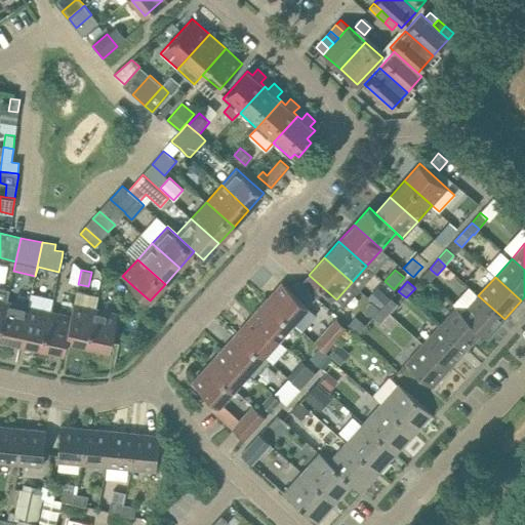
[(268,299),(293,322),(308,306),(282,282),(276,289),(278,291),(276,294),(272,294),(268,299)]
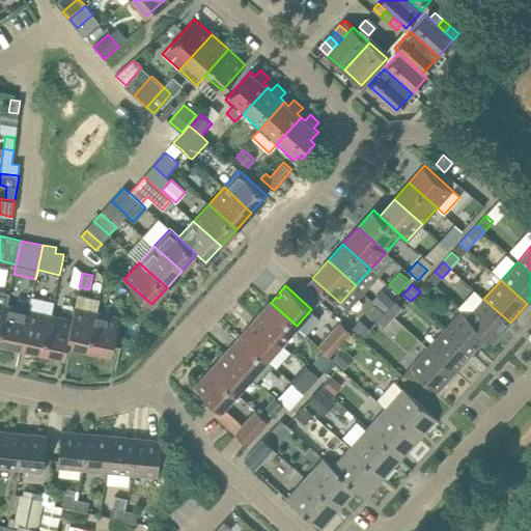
[(0,290),(0,334),(6,305),(7,305),(9,292),(0,290)]
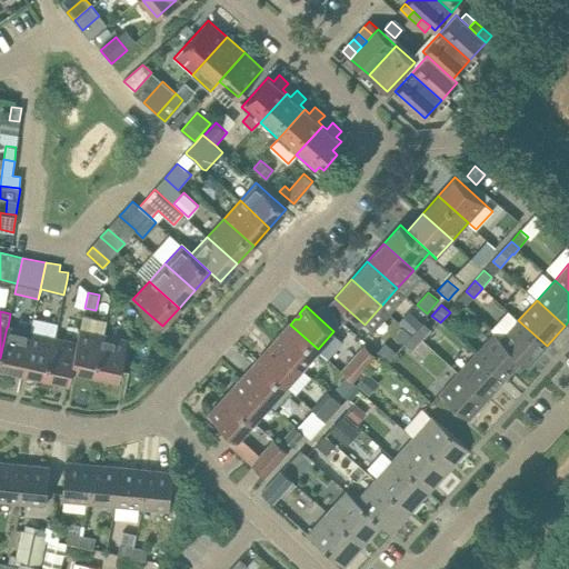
[(509,311),(492,331),(495,333),(501,339),(500,340),(522,360),(529,366),(547,346),(518,320),(509,311)]
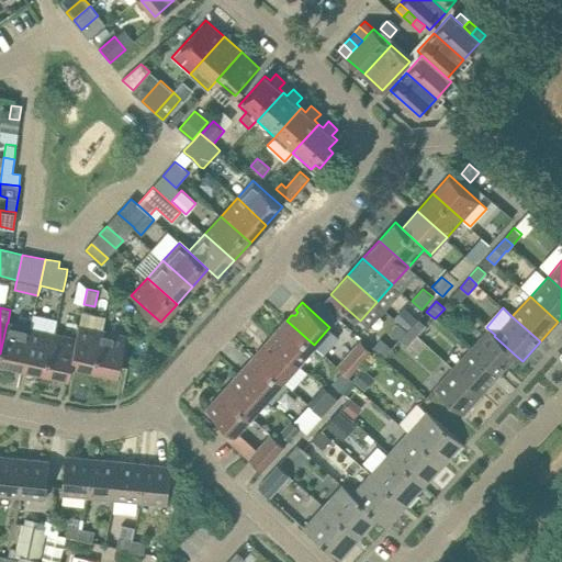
[(406,311),(397,321),(401,324),(407,330),(408,329),(416,321),(406,311)]
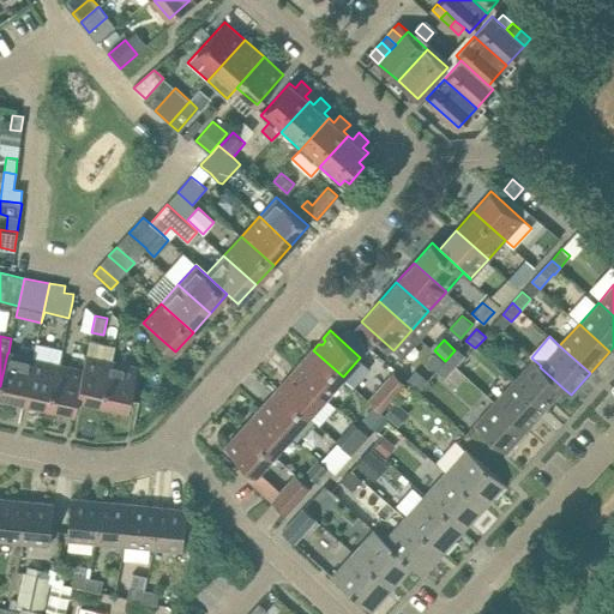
[(34,359),(24,401),(49,407),(59,365),(62,349),(36,343),(36,344),(34,359)]
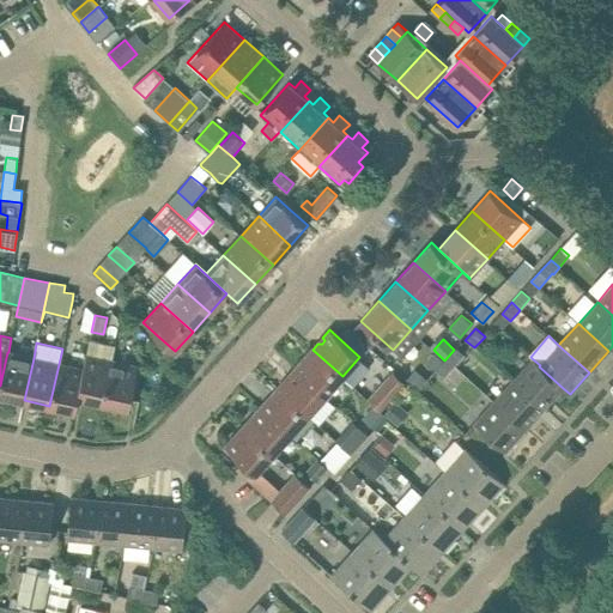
[(454,350),(445,359),(454,366),(463,354),(456,347),(454,350)]
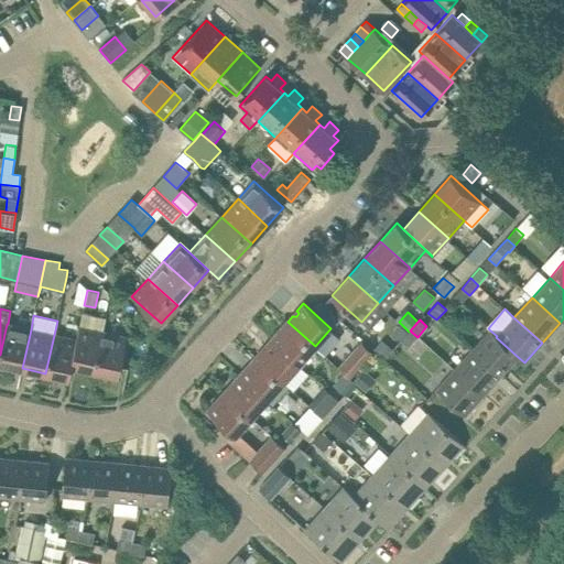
[(277,333),(271,339),(299,365),(308,372),(324,355),(315,346),(288,322),(282,327),(282,332),(280,335),(277,333)]
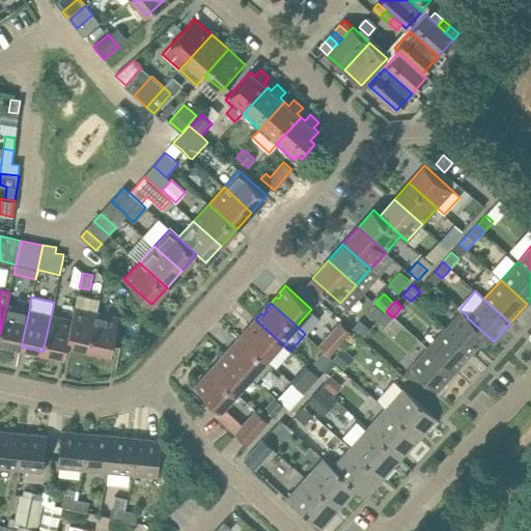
[(6,305),(0,334),(0,341),(21,346),(29,310),(7,305),(6,305)]
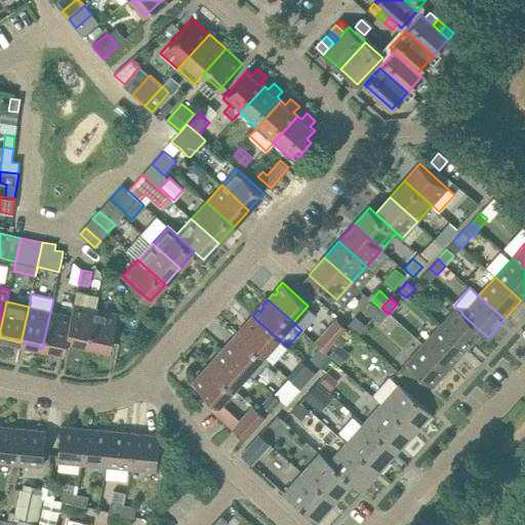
[(67,340),(88,345),(96,309),(74,304),(71,316),(72,316),(67,340)]
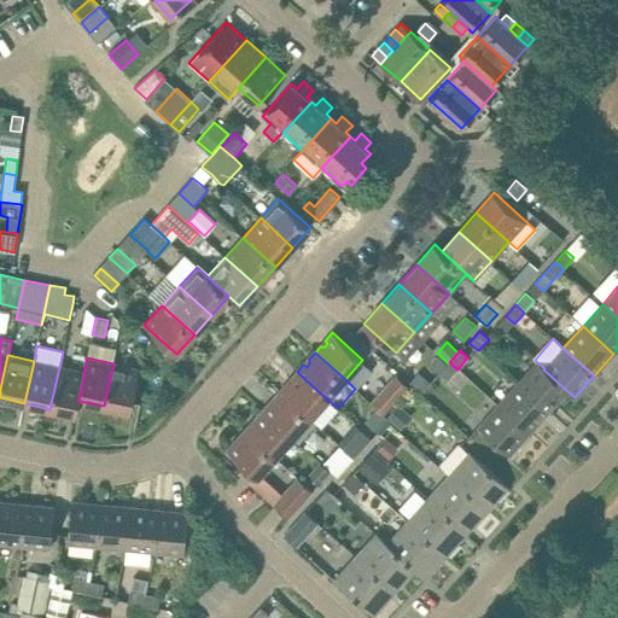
[(449,362),(448,363),(439,373),(459,391),(470,379),(458,369),(449,362)]
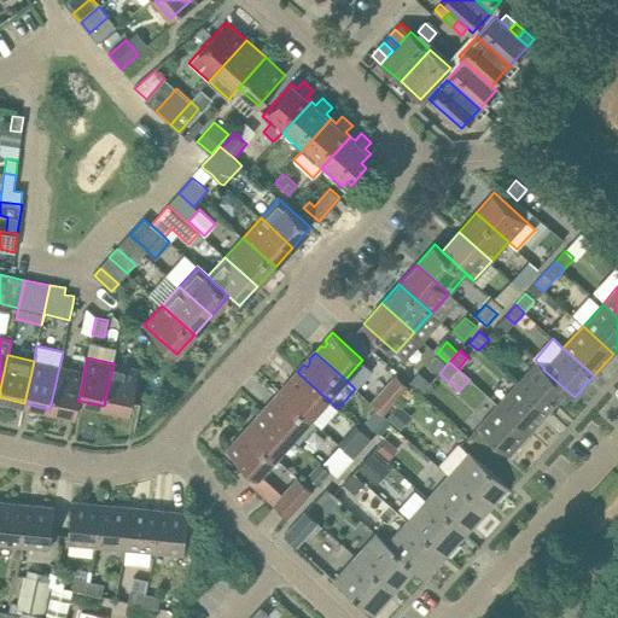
[(517,384),(548,413),(567,391),(543,369),(544,368),(537,362),(517,384)]
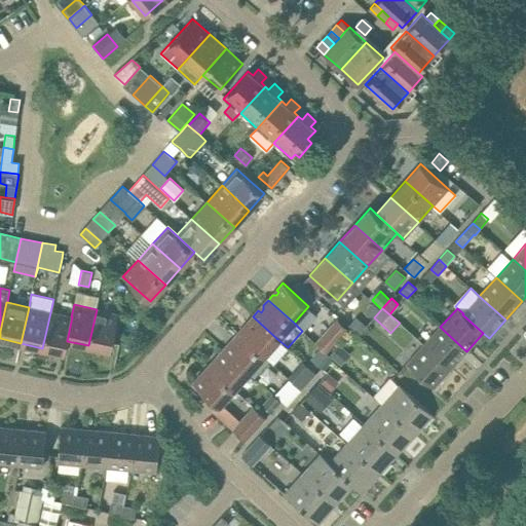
[(97,309),(88,345),(110,350),(118,314),(97,309)]
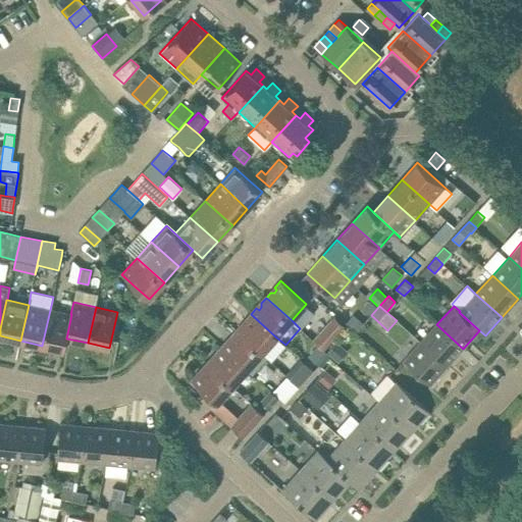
[(64,350),(66,338),(71,314),(70,314),(50,310),(42,346),(64,350)]
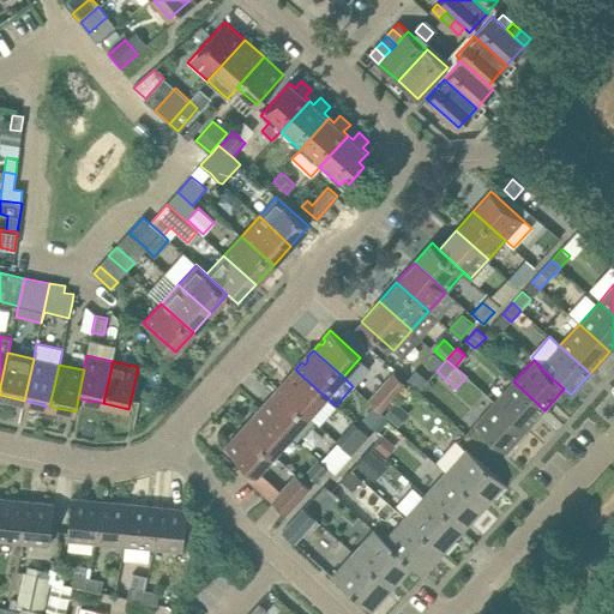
[(283,383),(277,389),(308,416),(325,397),(295,369),(288,377),(290,379),(288,383),(283,383)]
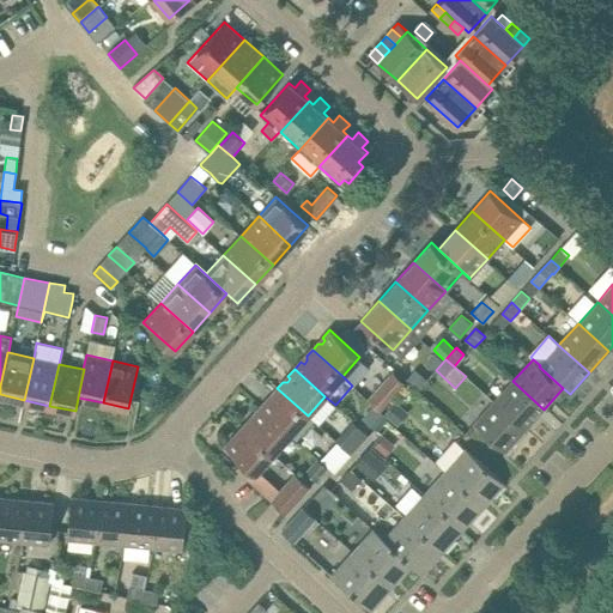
[(426,378),(414,370),(406,381),(418,389),(426,378)]
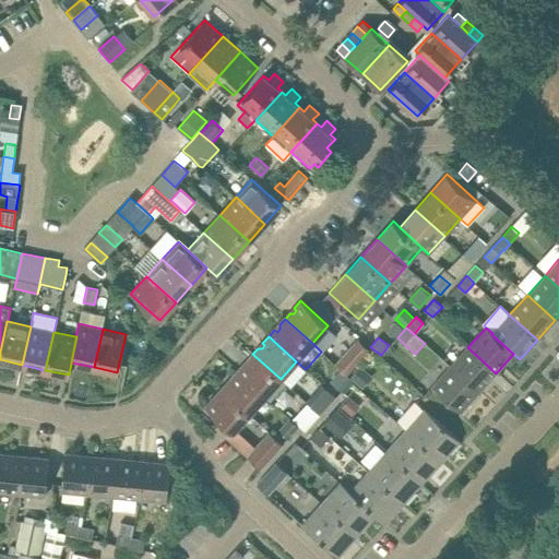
[(346,352),(335,365),(347,375),(365,355),(369,348),(358,339),(346,352)]
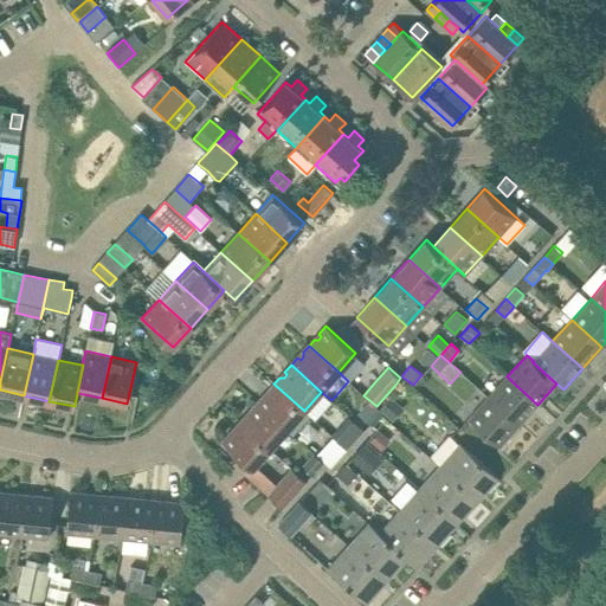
[(519,425),(537,405),(507,376),(488,398),(519,425)]
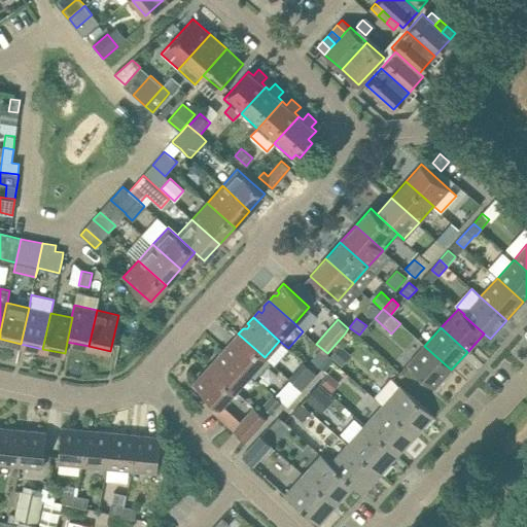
[(229,344),(223,350),(249,374),(254,379),(270,362),(265,357),(238,334),(234,339),(234,343),(232,346),(229,344)]
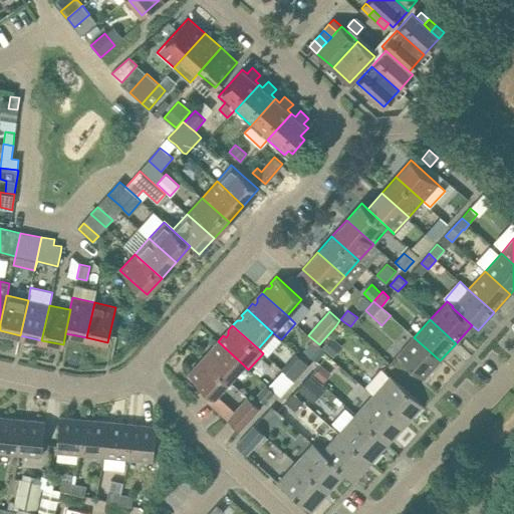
[(331,336),(323,347),(330,353),(335,347),(338,343),(331,336)]
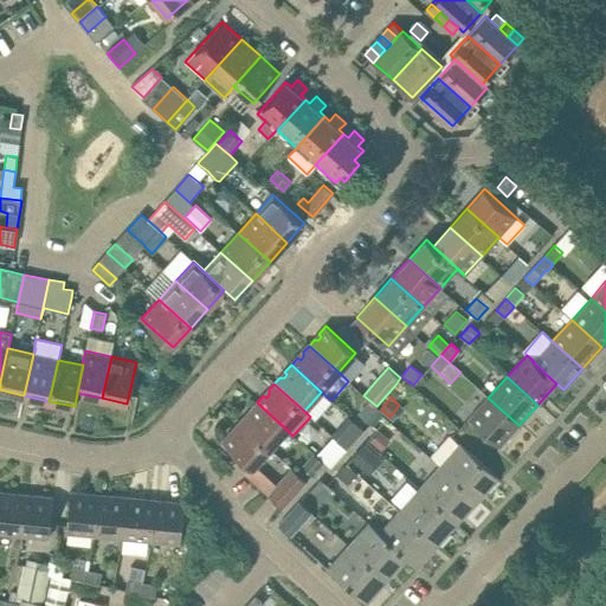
[(500,446),(519,425),(488,398),(469,419),(500,446)]
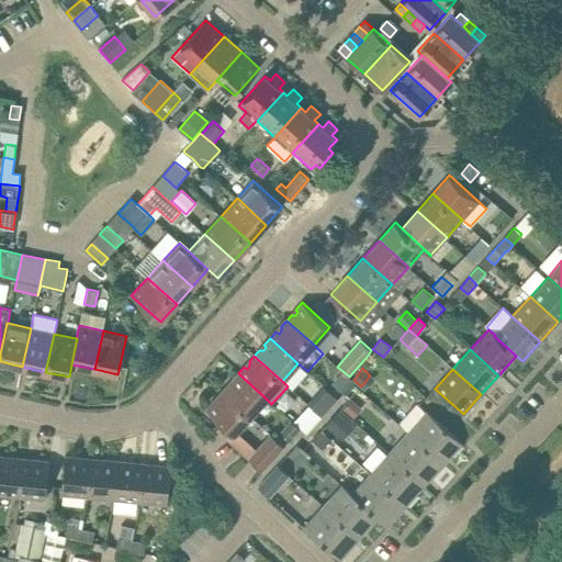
[(222,391),(249,416),(266,398),(238,373),(232,380),(235,382),(232,385),(227,385),(222,391)]
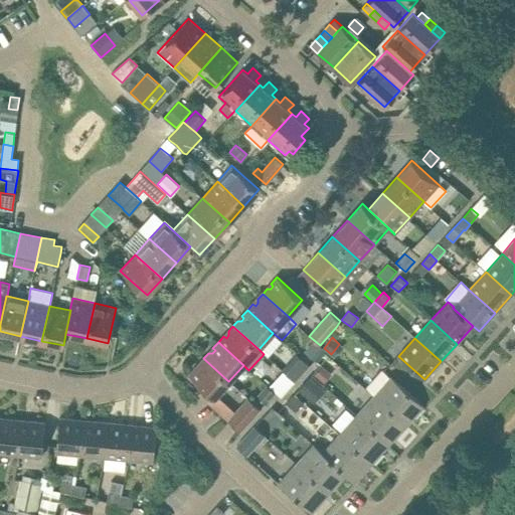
[(314,342),(304,353),(313,362),(314,361),(323,351),(314,342)]
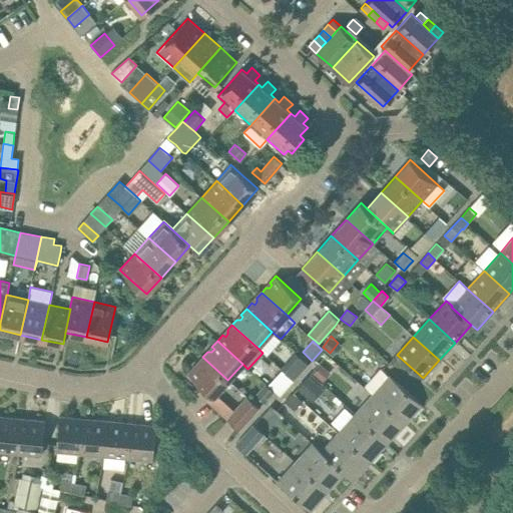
[(281,369),(293,380),(302,371),(308,364),(295,353),(281,369)]
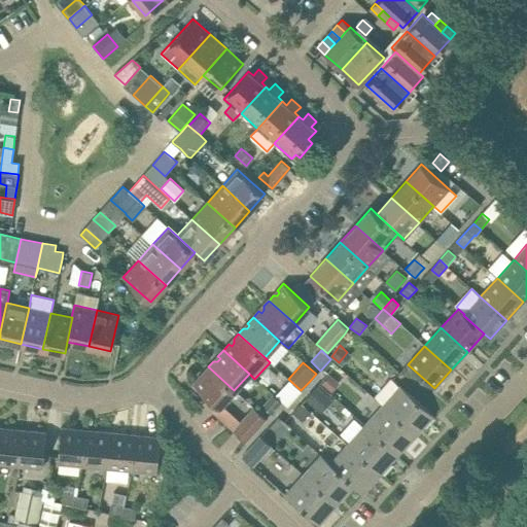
[(219,407),(234,390),(208,366),(204,372),(204,377),(202,379),(200,377),(194,384),(219,407)]
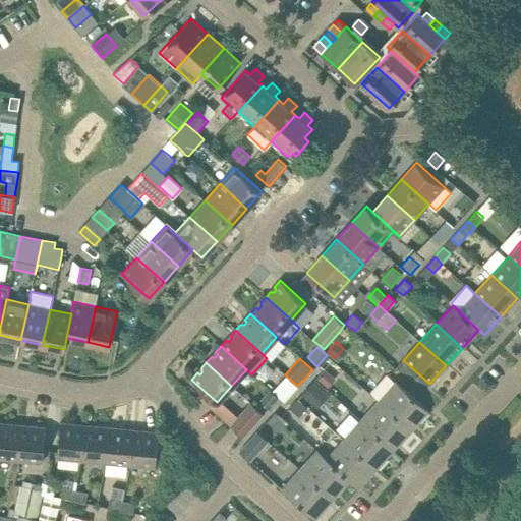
[(325,371),(317,380),(325,386),(332,378),(325,371)]
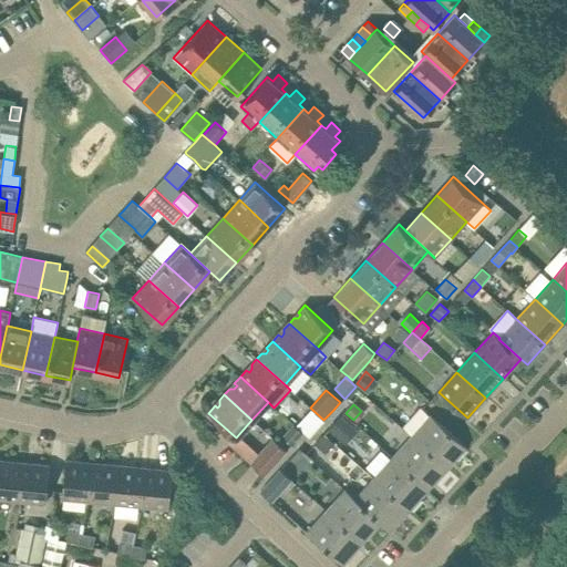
[(323,420),(310,408),(311,409),(295,426),(303,434),(303,433),(309,437),(325,421),(323,421),(323,420)]
